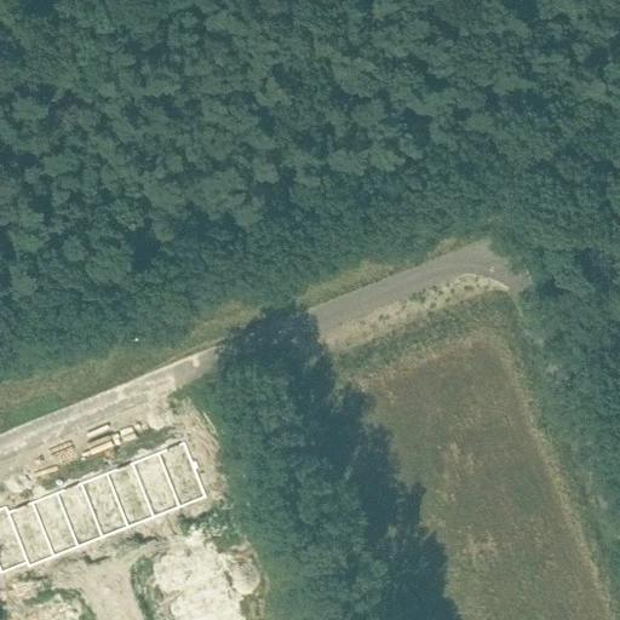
[(524,390),(510,396),(515,407),(529,401),(524,390)]
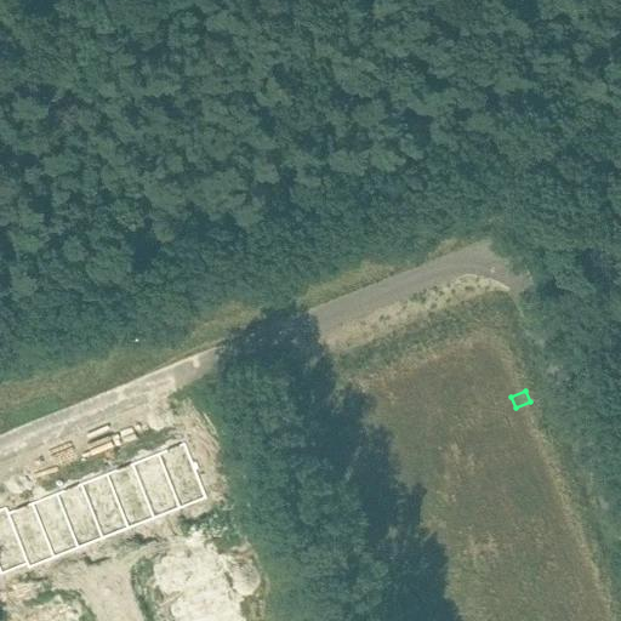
[(499,402),(484,406),(489,419),(503,412),(499,402)]
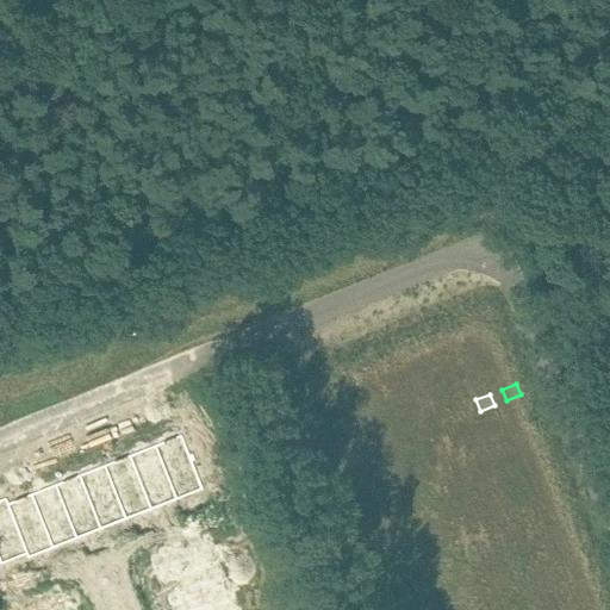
[(475,399),(461,405),(466,416),(480,411),(475,399)]
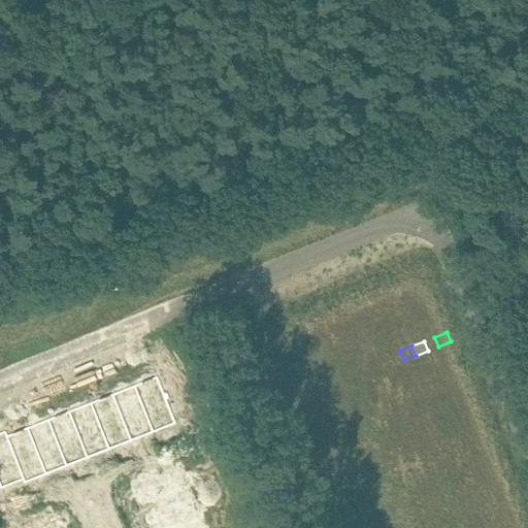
[(386,363),(373,368),(376,377),(389,372),(386,363)]
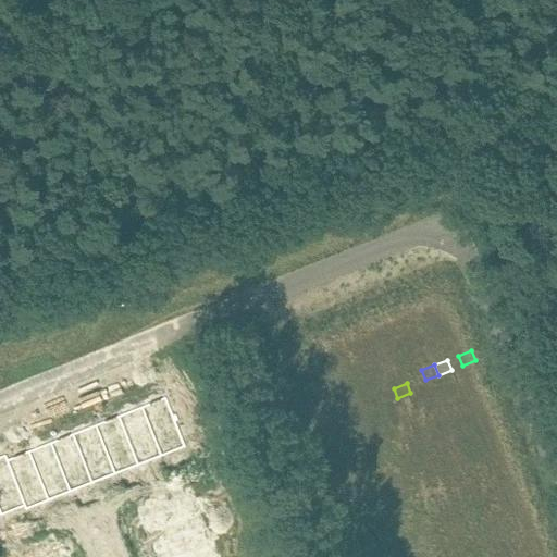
[(394,388),(381,394),(384,404),(397,398),(394,388)]
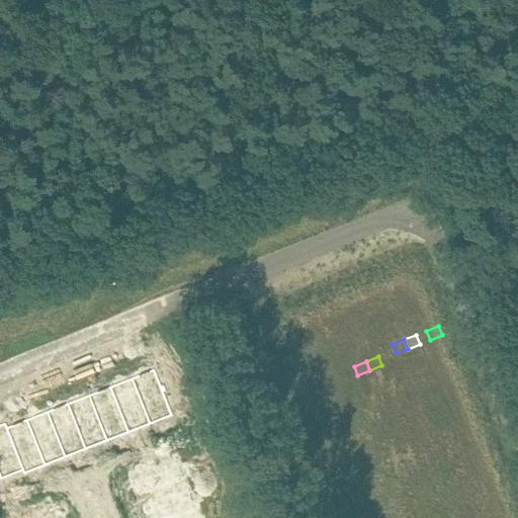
[(335,366),(323,371),(327,380),(339,375),(335,366)]
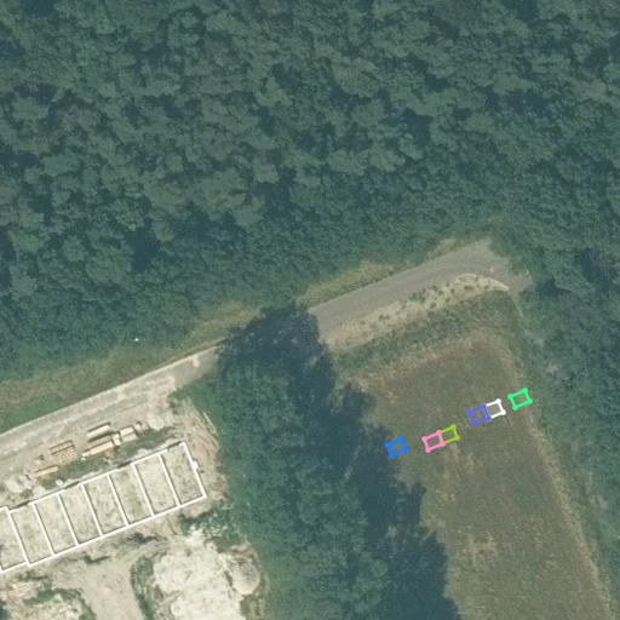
[(184,443),(158,453),(179,509),(206,498),(184,443)]
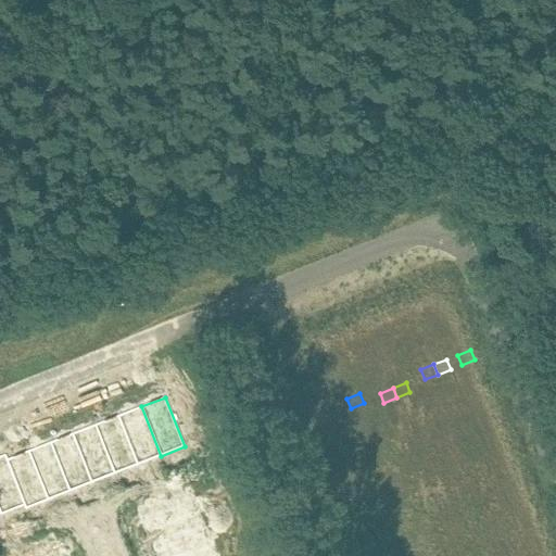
[(346,399),(333,404),(338,414),(351,408),(346,399)]
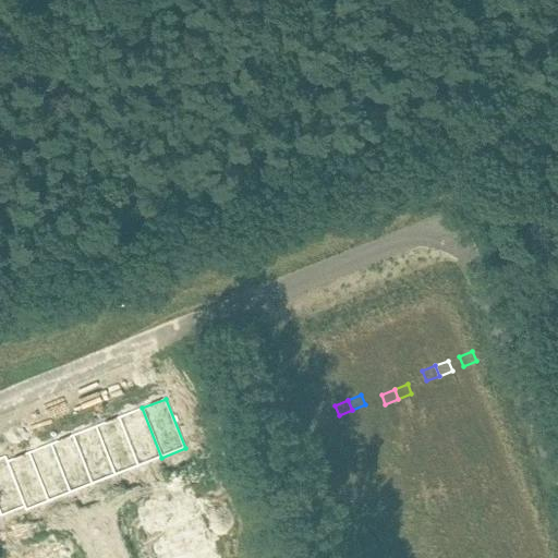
[(412,404),(401,408),(407,421),(416,417),(412,404)]
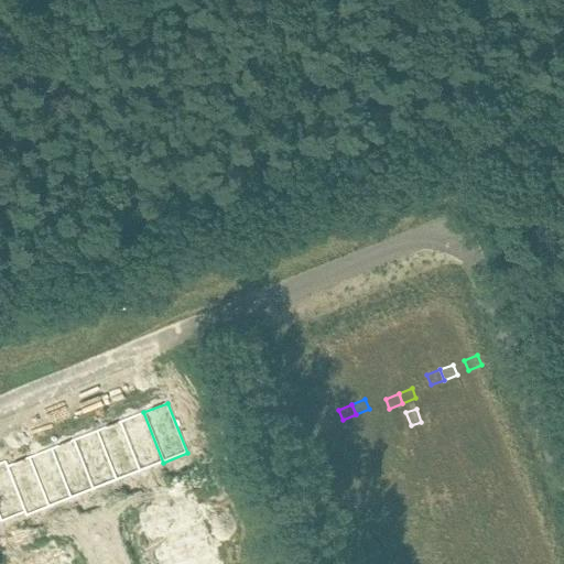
[(143,412),(120,422),(140,472),(163,463),(143,412)]
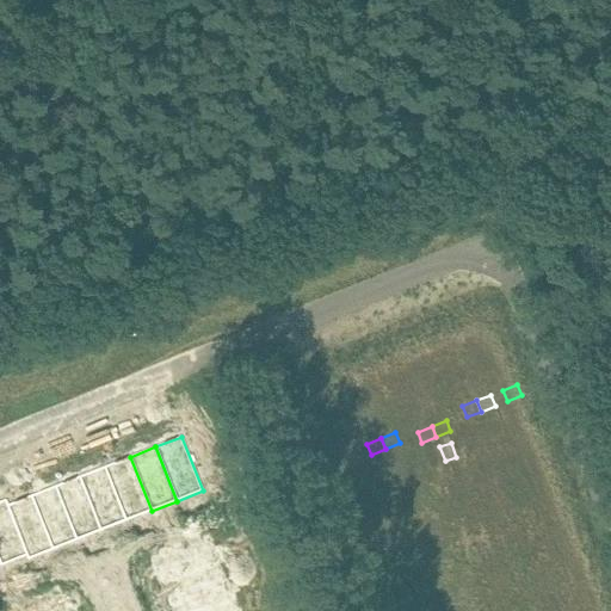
[(439,446),(429,451),(434,466),(445,461),(439,446)]
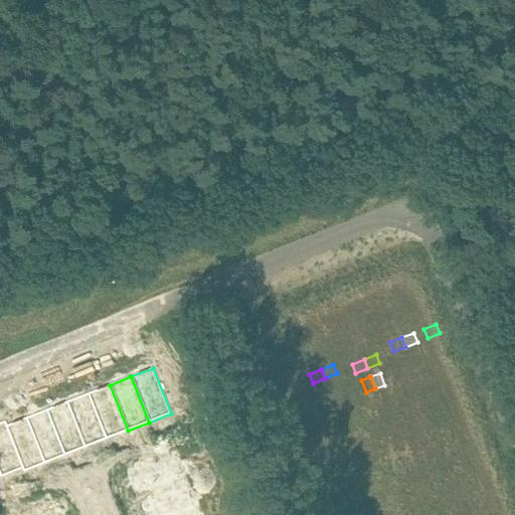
[(300,377),(288,382),(291,391),(303,387),(300,377)]
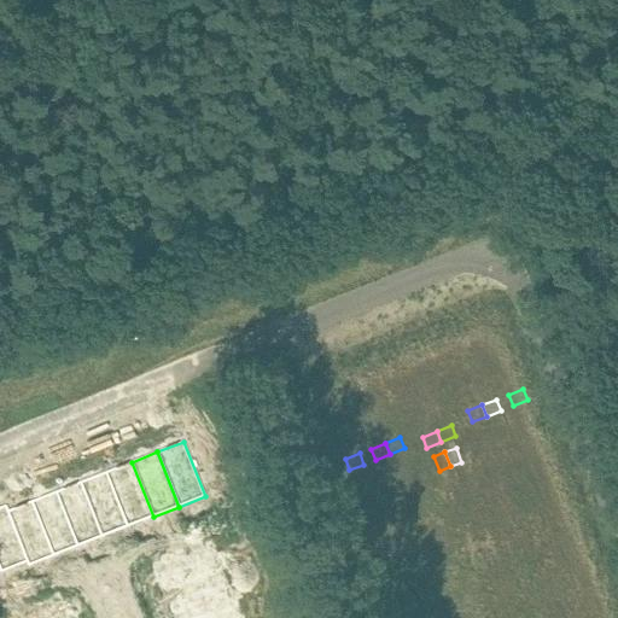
[(132,462),(105,472),(128,528),(153,517),(132,462)]
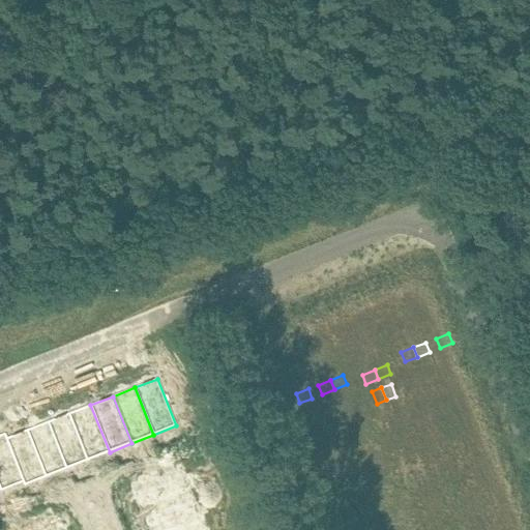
[(395,396),(386,400),(391,412),(401,409),(395,396)]
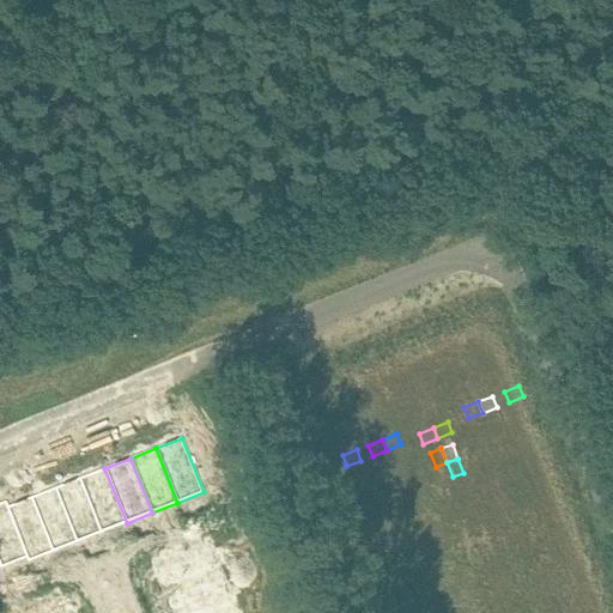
[(447,462),(436,467),(442,481),(453,477),(447,462)]
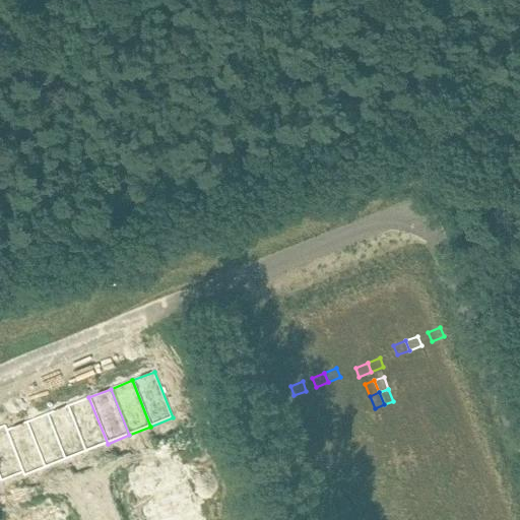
[(88,397),(67,405),(85,452),(108,444),(88,397)]
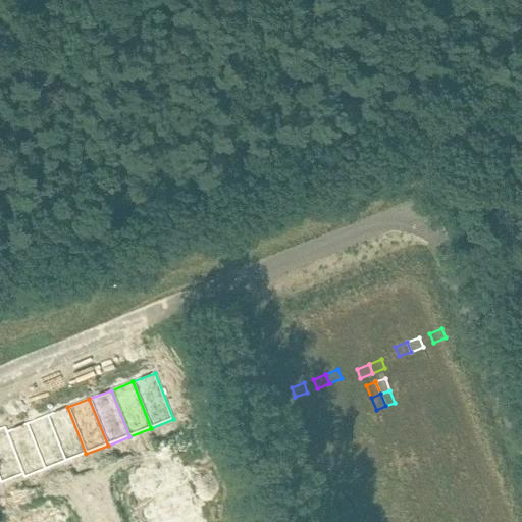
[(67,407),(47,415),(65,462),(86,454),(67,407)]
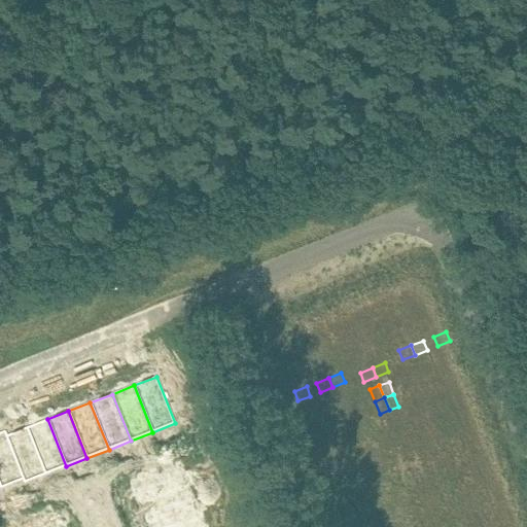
[(47,419),(27,427),(45,475),(66,466),(47,419)]
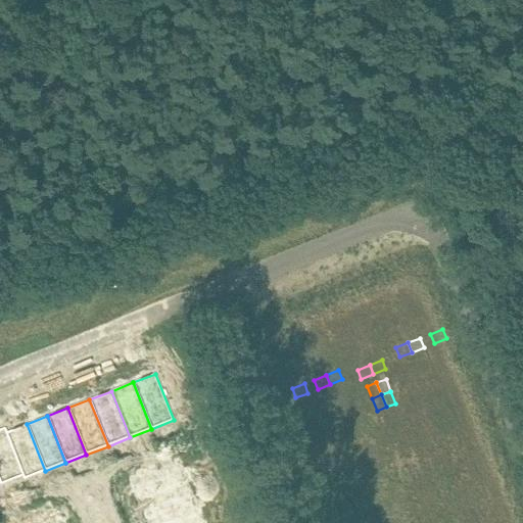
[(405,416),(395,420),(400,432),(410,428),(405,416)]
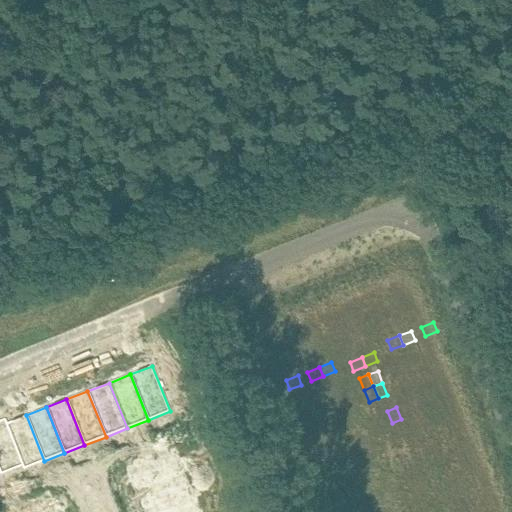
[(380,413),(370,417),(375,429),(385,425),(380,413)]
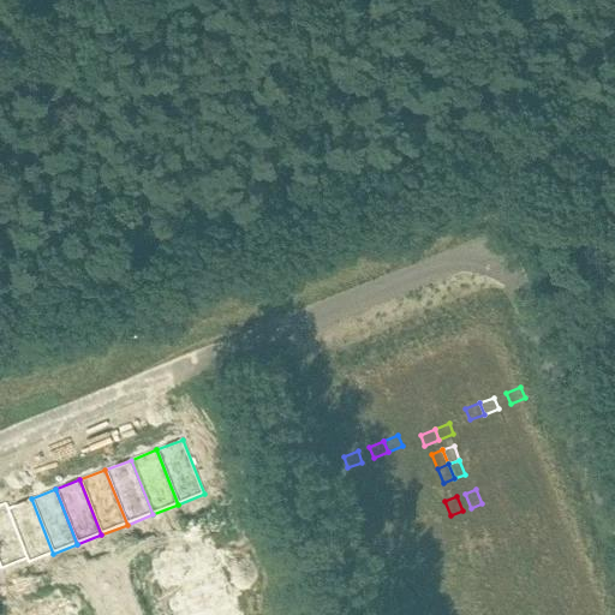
[(9,508),(7,508),(27,560),(28,563),(53,554),(31,499),(9,508)]
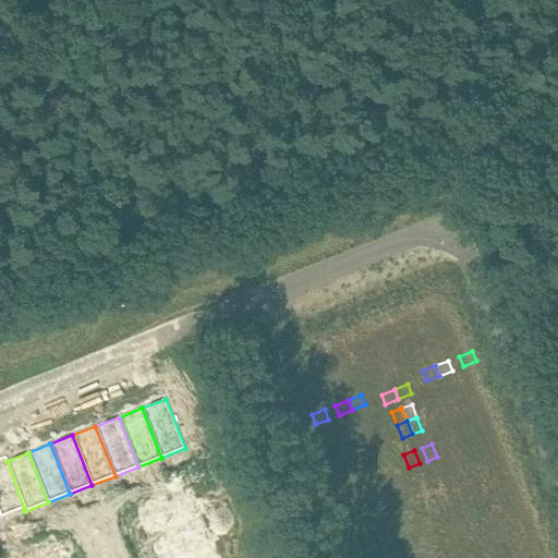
[(5,456),(0,458),(0,517),(0,518),(24,508),(7,461),(8,461),(5,456)]
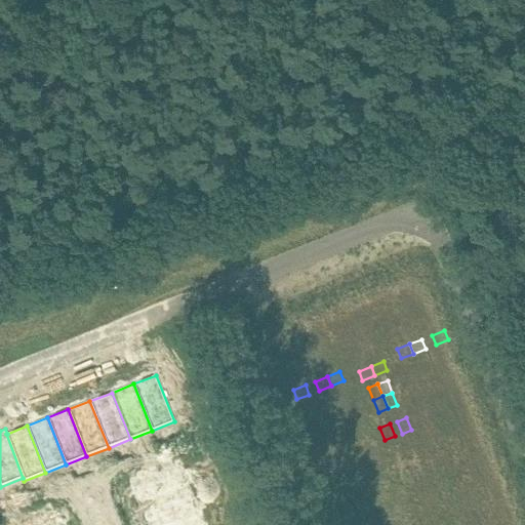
[(411,430),(402,434),(407,446),(416,442),(411,430)]
